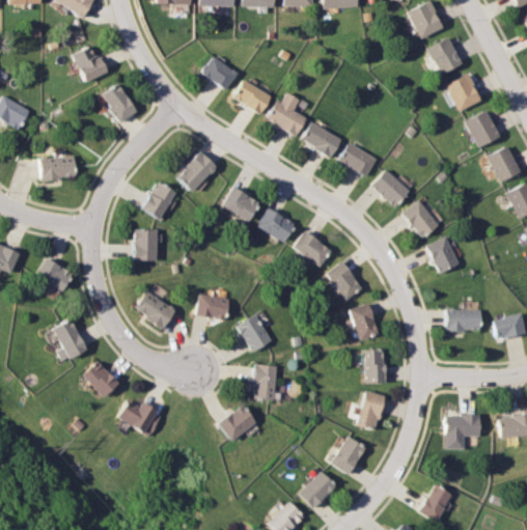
[(53,0),(83,17),(91,0),(53,0)]
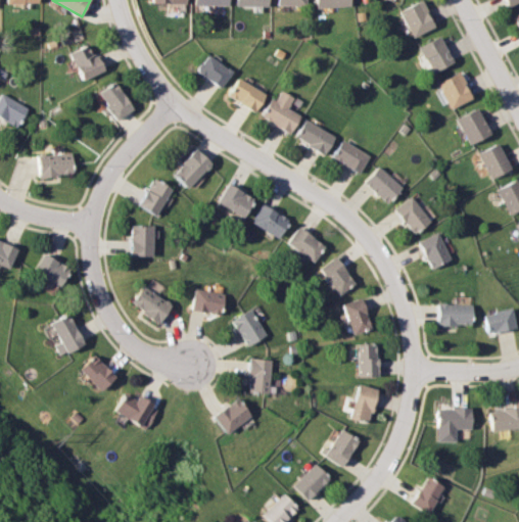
[(318,0),(319,8),(352,7),(351,0),(318,0)]
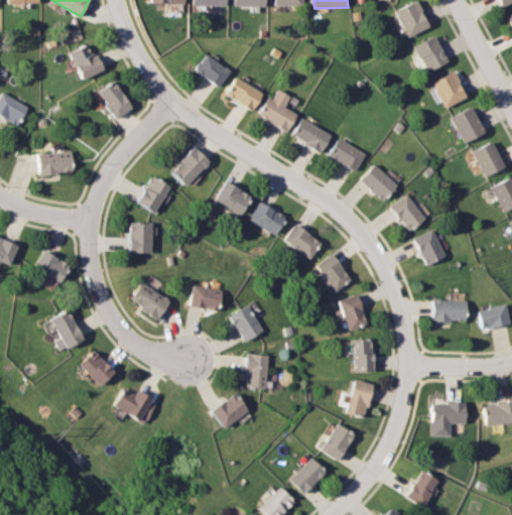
[(408,37),(430,27),(418,1),(396,11),(408,37)]
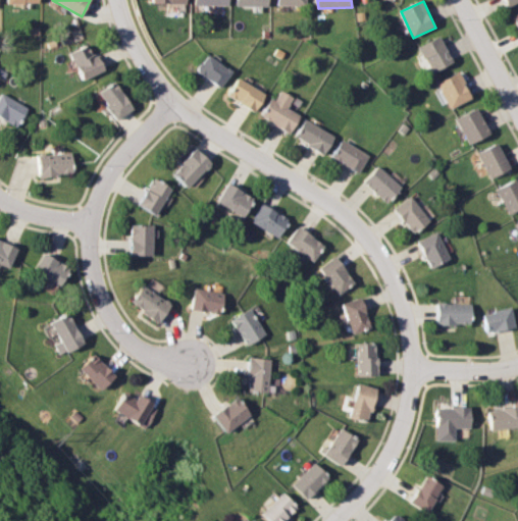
[(421,46),(432,72),(454,64),(443,37),(421,46)]
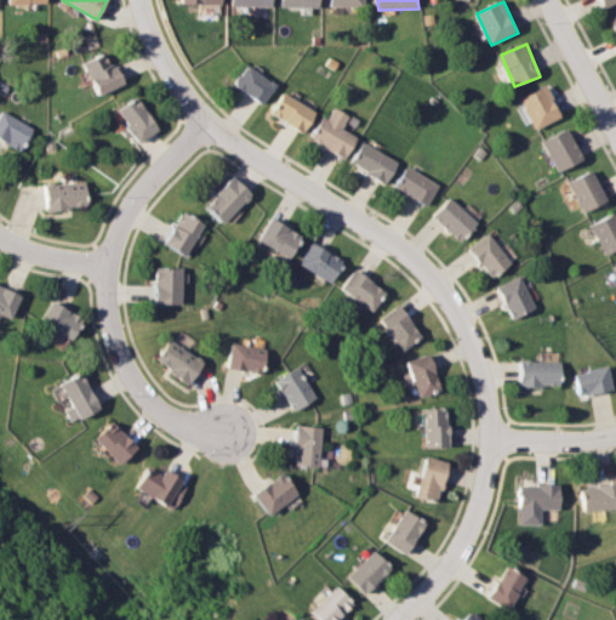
[(84,63),(97,96),(123,85),(109,52),(84,63)]
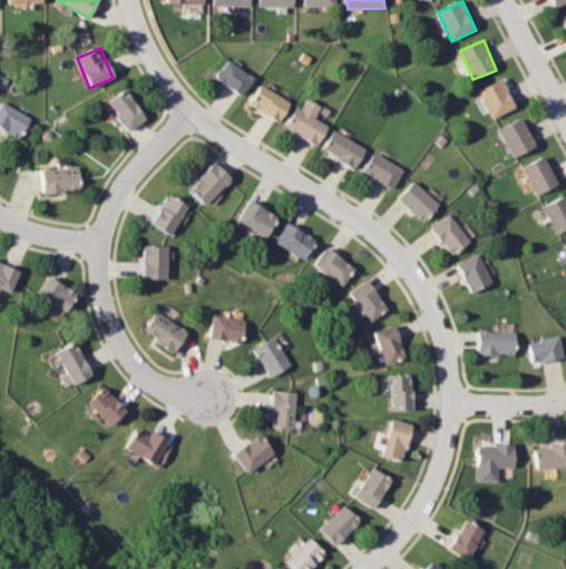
[(254,79),(228,60),(215,77),(241,97),(254,79)]
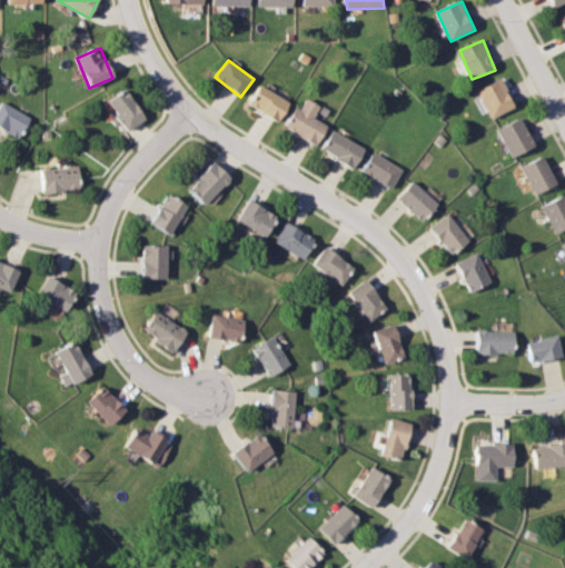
[(492,119),(516,108),(503,79),(478,90),(492,119)]
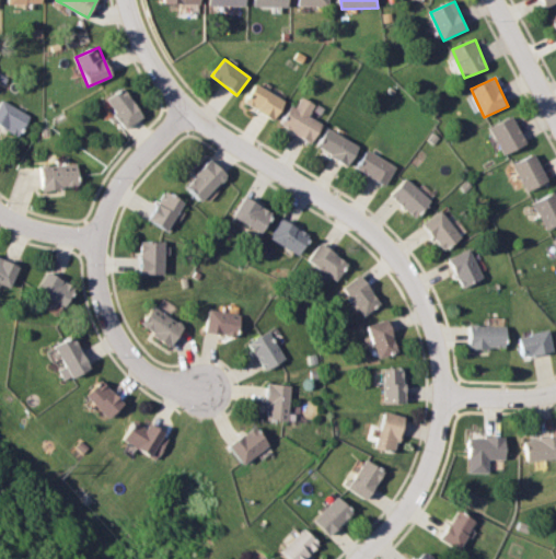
[(245,103),(274,120),(286,102),(257,83),(245,103)]
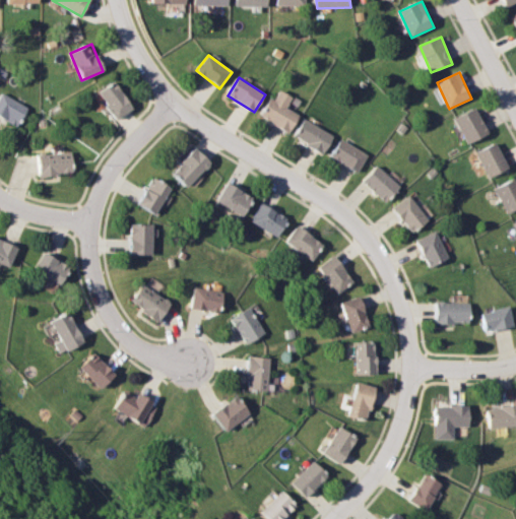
[(134,108),(114,81),(99,93),(118,120),(134,108)]
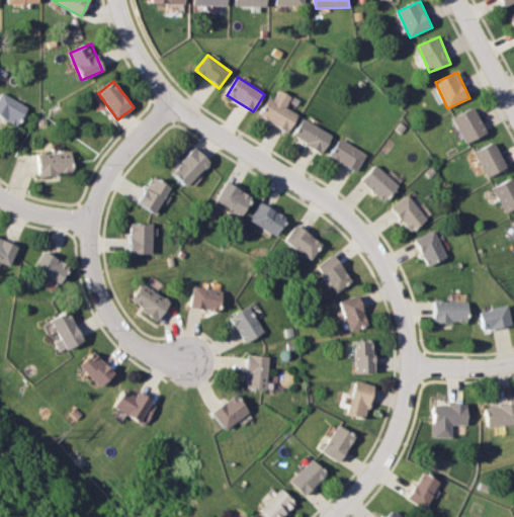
[(298,114),(286,107),(292,97),(280,90),(274,99),(270,97),(259,115),(288,133),(298,114)]
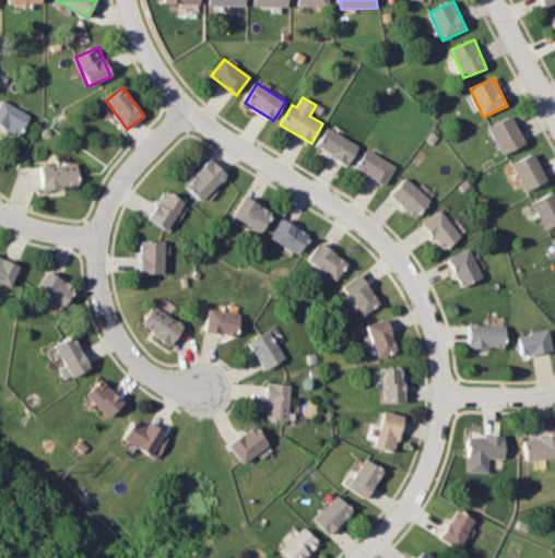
[(0,126),(22,135),(32,115),(2,101),(0,104),(0,126)]
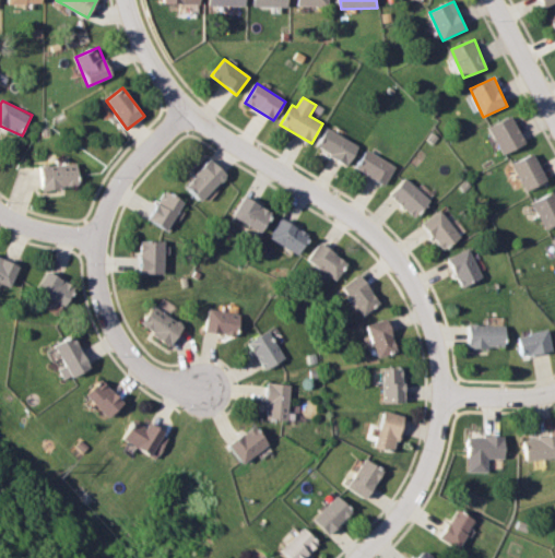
[(504,155),(527,143),(512,116),(489,127),(504,155)]
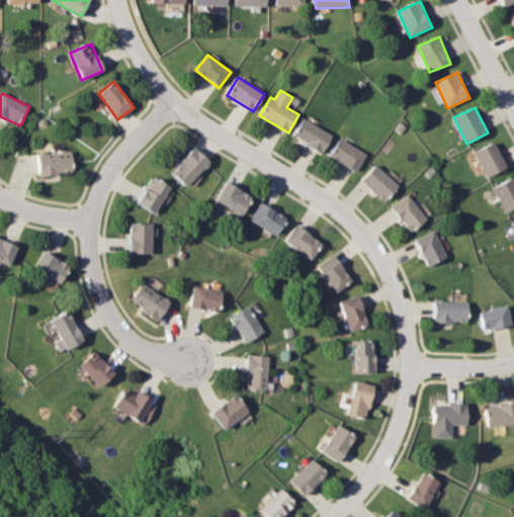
[(323,153),(333,136),(304,118),(293,137),(323,153)]
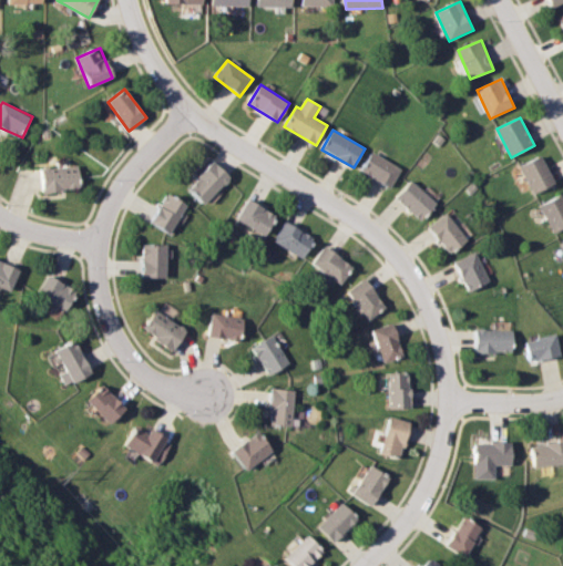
[(401,170),(372,152),(361,171),(390,188),(401,170)]
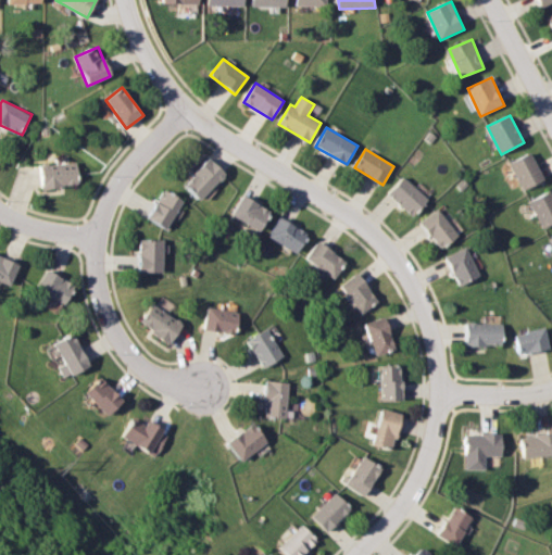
[(544,180),(531,153),(510,163),(524,190),(544,180)]
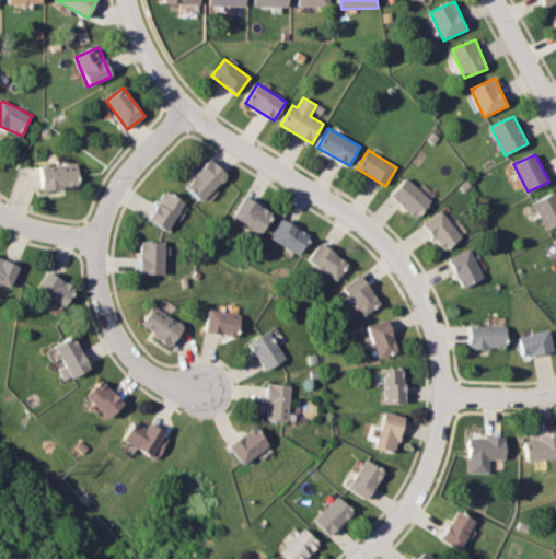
[(185,187),(201,202),(227,175),(210,160),(185,187)]
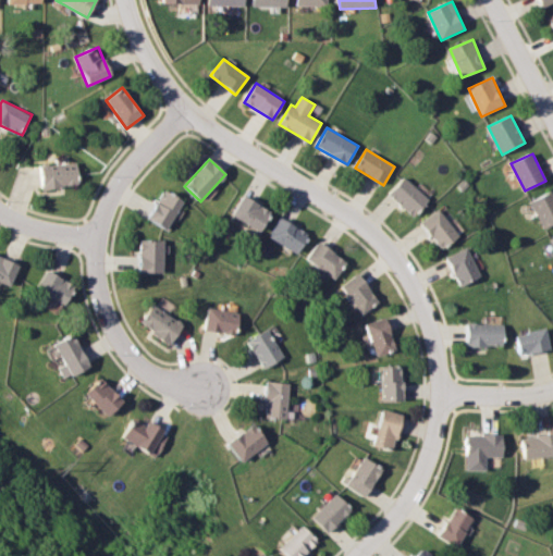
[(78,186),(77,163),(42,164),(42,187),(78,186)]
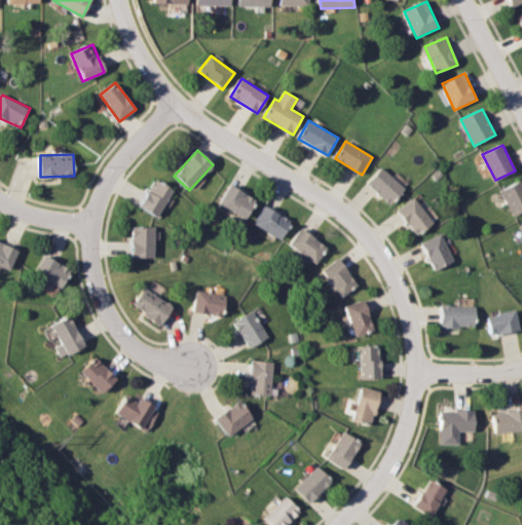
[(389,204),(405,188),(381,167),(367,184),(389,204)]
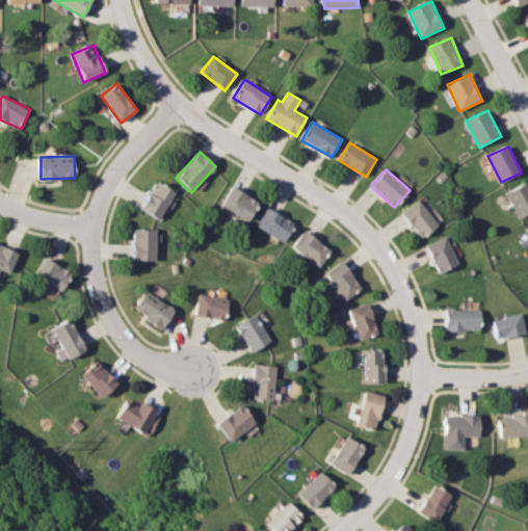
[(161,219),(175,190),(155,182),(141,210),(161,219)]
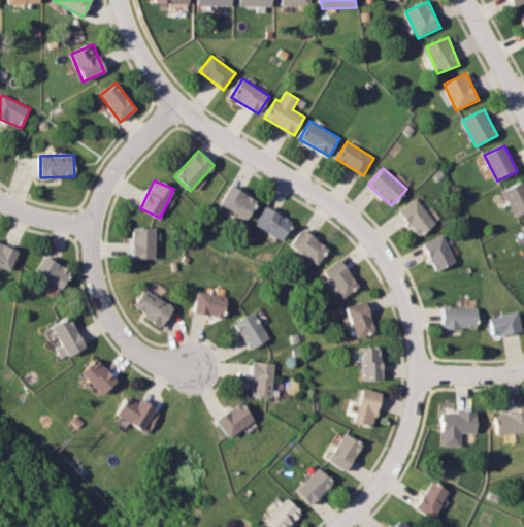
[(503,190),(515,217),(523,212),(523,183),(503,190)]
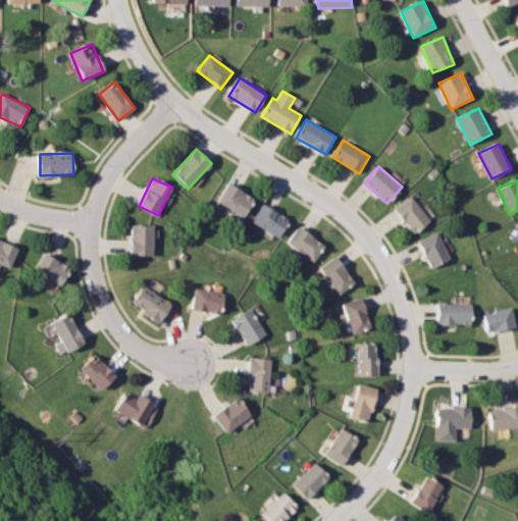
[(254,199),(228,184),(217,202),(243,217),(254,199)]
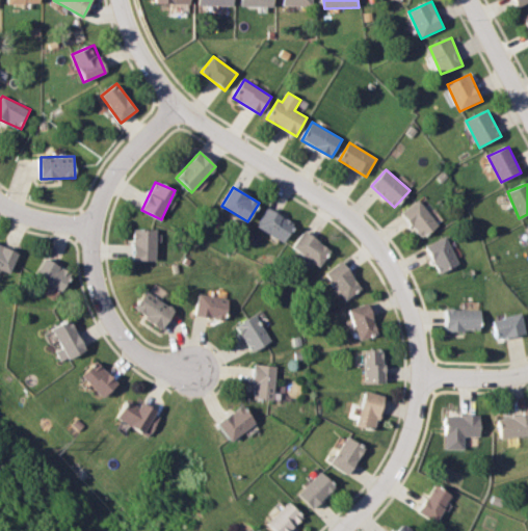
[(402,212),(421,238),(439,226),(420,200),(402,212)]
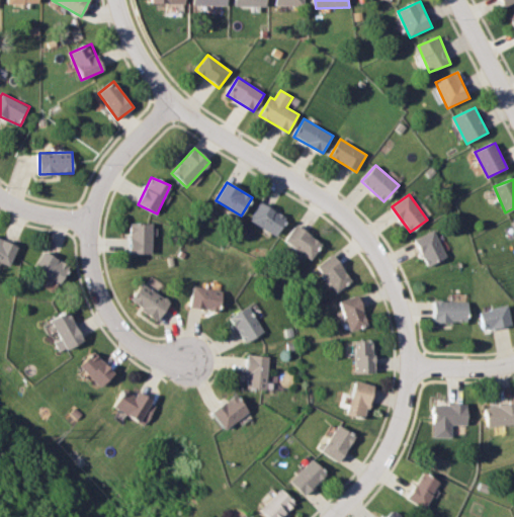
[(275,237),(286,218),(261,202),(250,221),(275,237)]
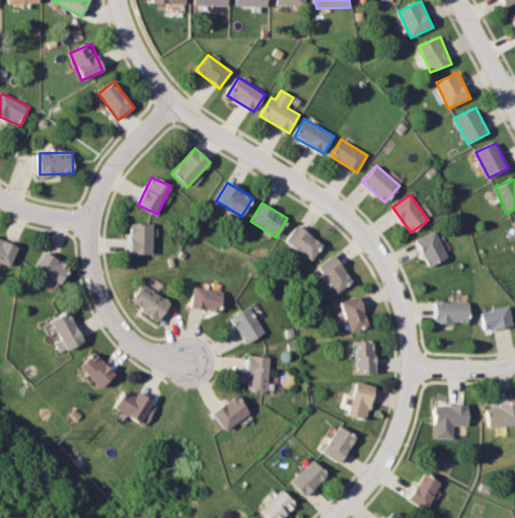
[(130,253),(152,254),(153,225),(131,224),(130,253)]
